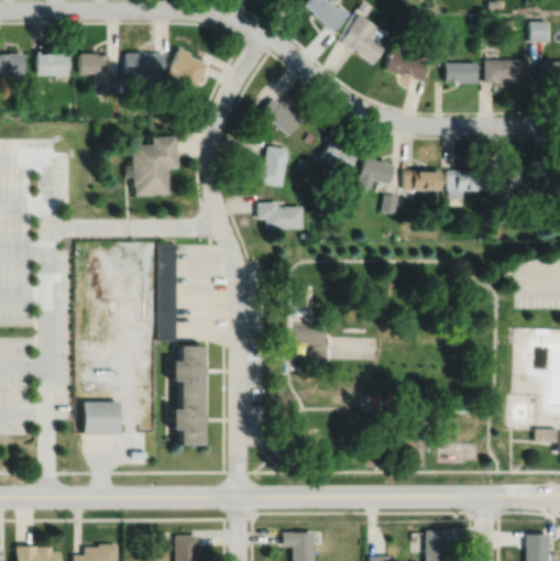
[(327,0),(309,0),(305,6),(315,14),(314,15),(335,32),(350,14),(340,7),(338,9),(327,0)]
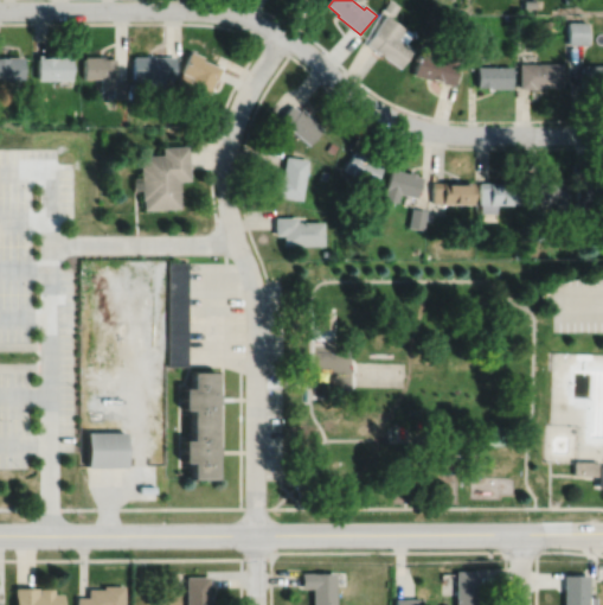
[(391,1),(386,12),(396,17),(402,7),(391,1)]
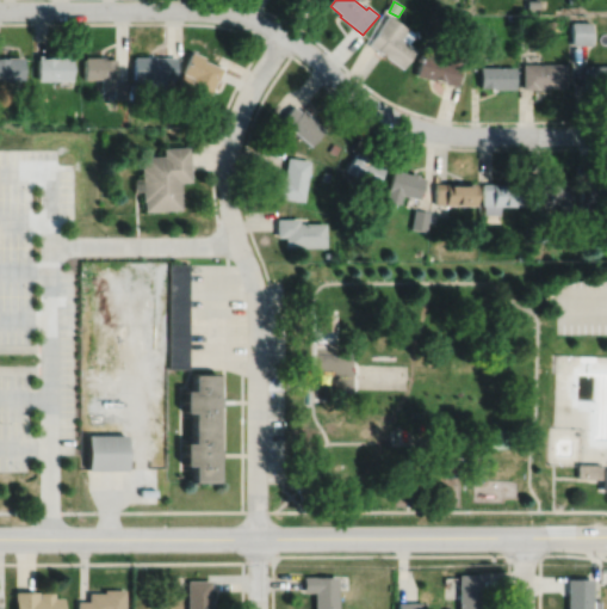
[(391,17),(381,31),(382,31),(371,47),(404,71),(417,51),(410,45),(417,36),(391,17)]
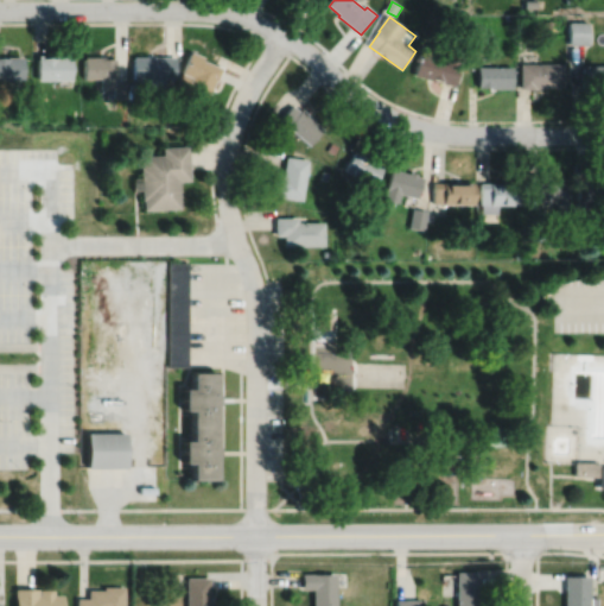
[(553,21),(553,32),(563,31),(563,21),(553,21)]
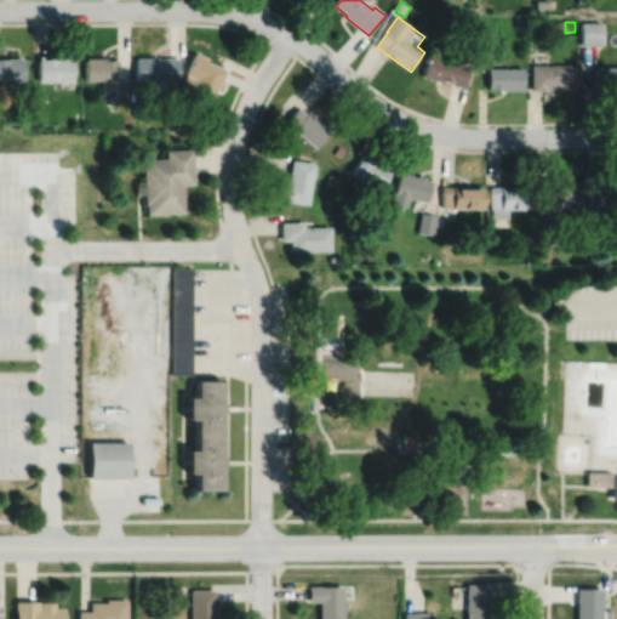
[(583,24),(583,47),(604,47),(605,24),(583,24)]
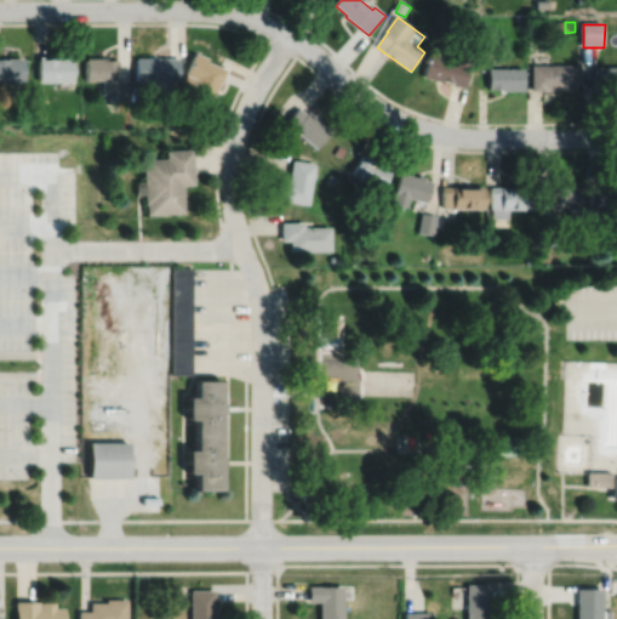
[(196,55),(183,89),(193,94),(188,106),(210,114),(223,84),(224,84),(230,68),(196,55)]
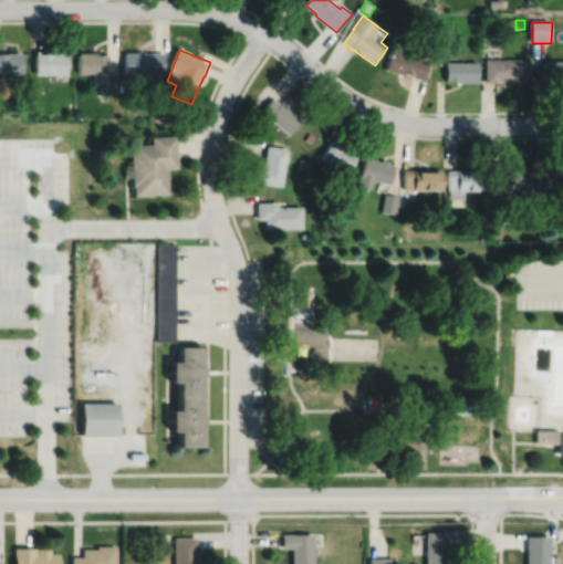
[(393,52),(388,71),(405,76),(405,75),(415,77),(414,79),(425,82),(433,54),(418,50),(415,59),(393,52)]
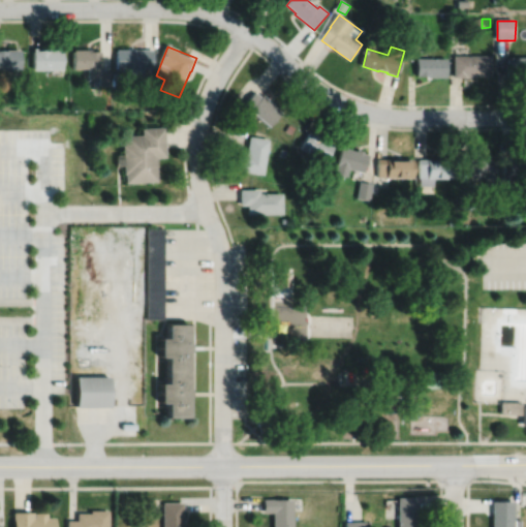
[(34,51),(34,71),(64,71),(64,51),(53,52),(53,50),(50,50),(50,52),(37,52),(37,51),(34,51)]
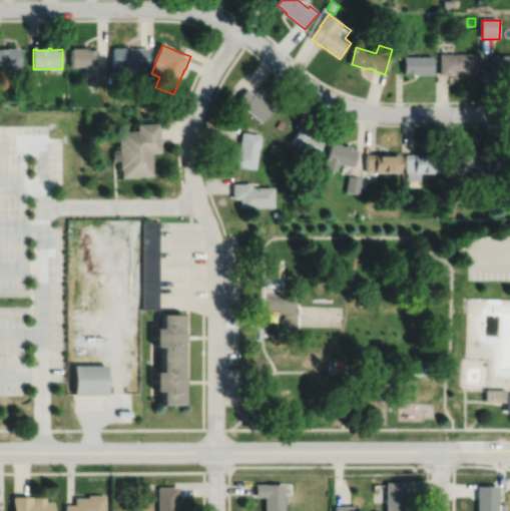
[(72,49),(72,68),(87,68),(87,76),(96,76),(96,70),(99,70),(99,51),(90,51),(90,49),(72,49)]
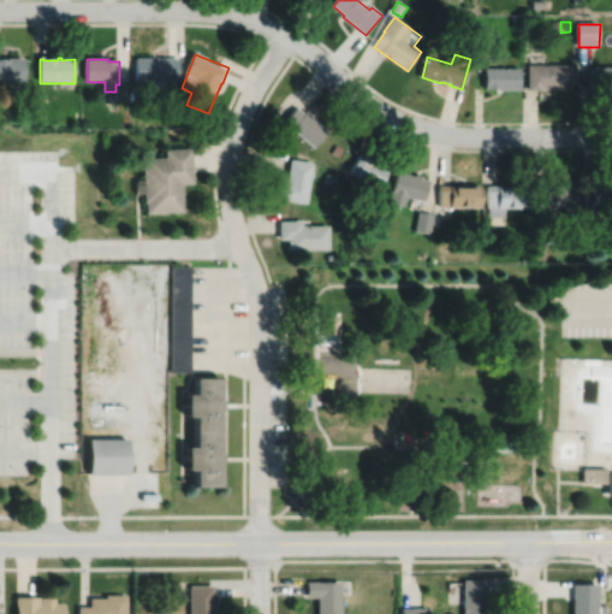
[(137,59),(137,82),(148,82),(148,90),(170,90),(170,82),(179,82),(179,59),(137,59)]
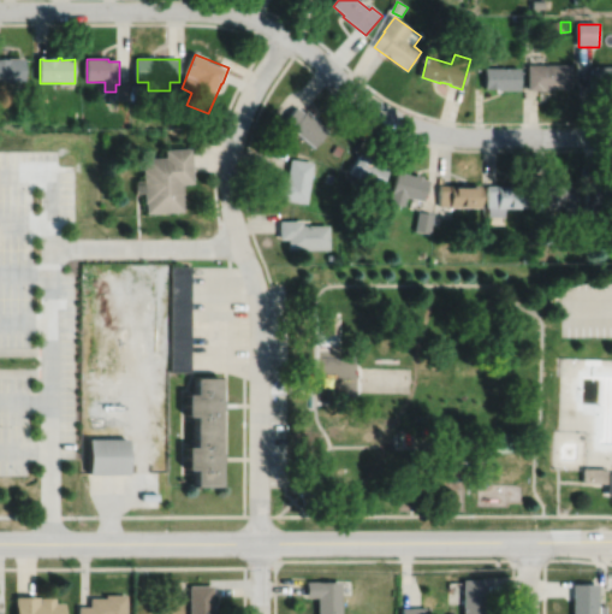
[(0,60),(0,83),(25,83),(25,60),(0,60)]
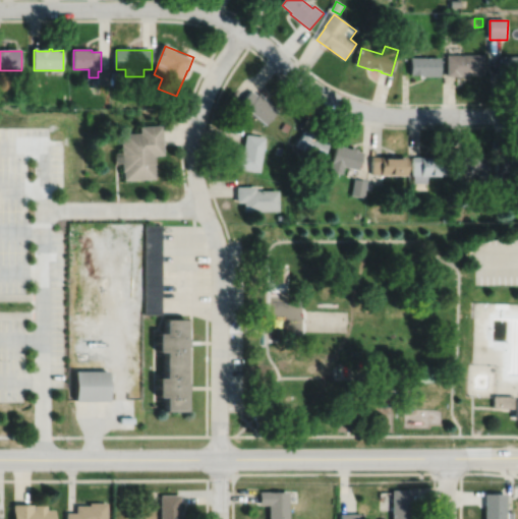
[(449,56),(449,77),(460,77),(460,76),(485,76),(485,56),(449,56)]
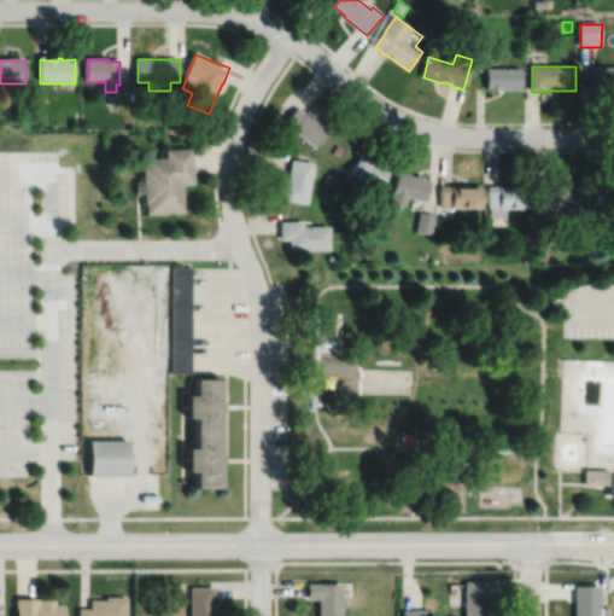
[(613,68),(595,69),(595,91),(612,91),(612,92),(613,92),(613,68)]
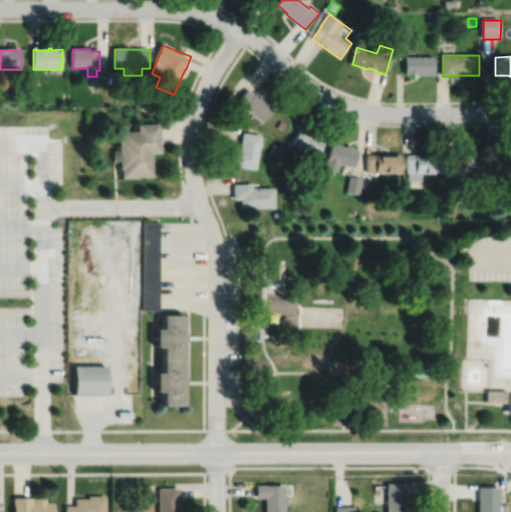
[(407,58),(407,75),(417,75),(417,76),(436,76),(436,58),(407,58)]
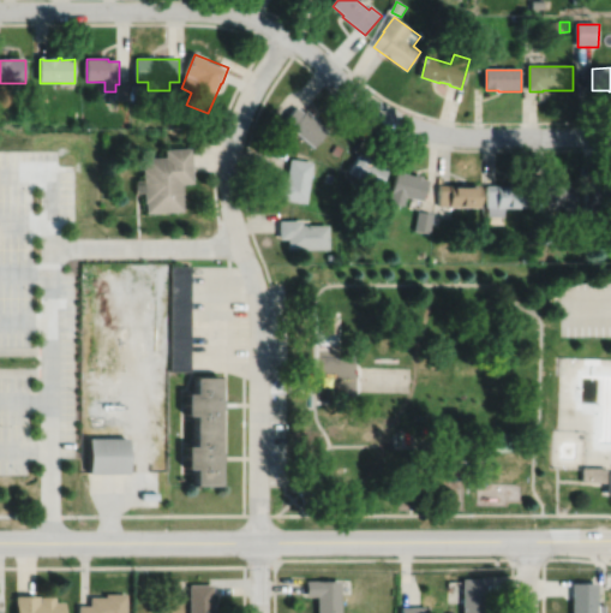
[(118,85),(118,100),(130,100),(130,85),(118,85)]
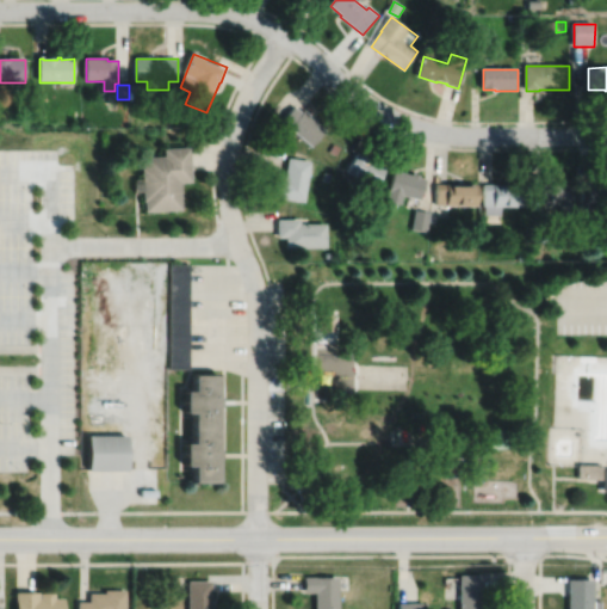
[(283,122),(291,128),(290,129),(313,148),(327,131),(316,123),(317,122),(305,111),(303,114),(295,108),(283,122)]
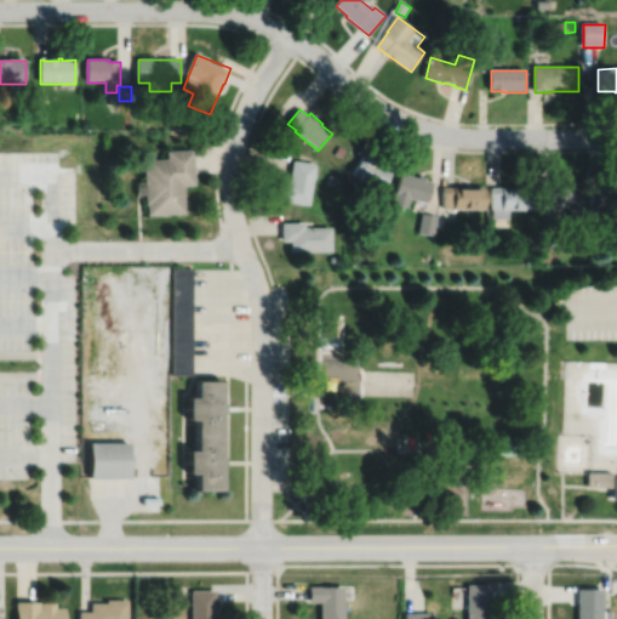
[(341,147),(336,154),(343,158),(347,151),(341,147)]
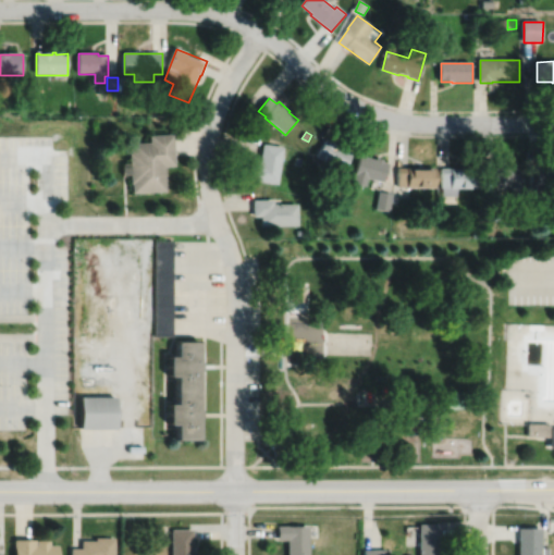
[(132,145),(133,155),(131,155),(131,164),(124,164),(124,176),(132,176),(133,185),(134,185),(134,195),(168,193),(167,168),(176,168),(175,136),(151,137),(151,144),(132,145)]
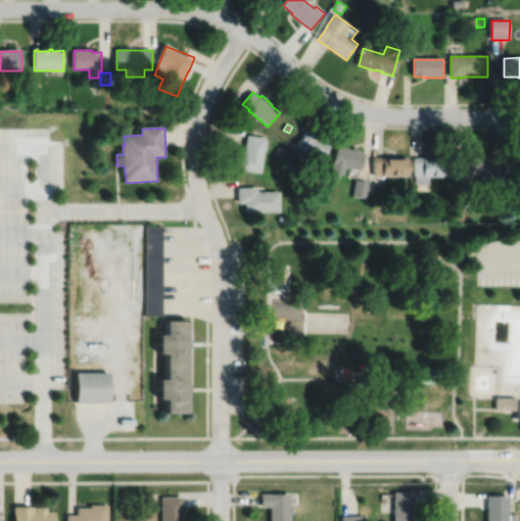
[(308,132),(298,148),(323,161),(332,144),(308,132)]
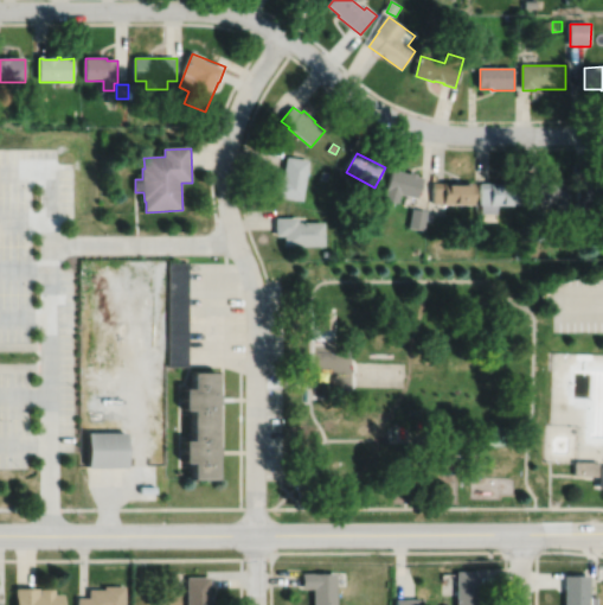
[(287,159),(283,178),(280,177),(276,198),(303,202),(309,163),(287,159)]
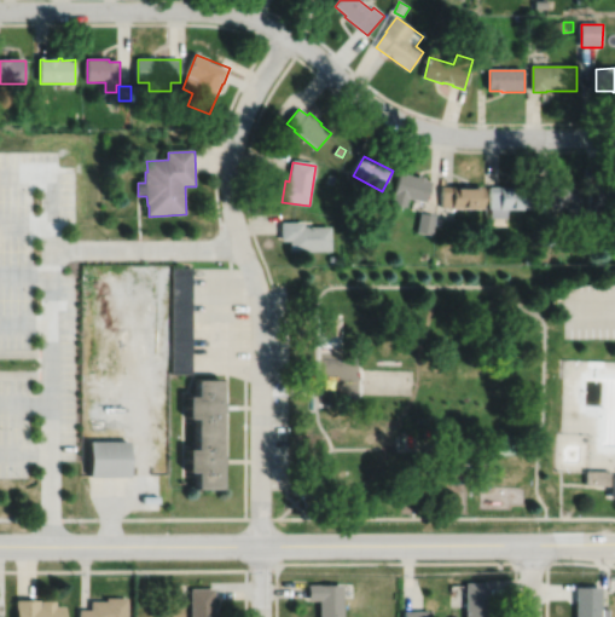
[(401,174),(393,205),(407,208),(410,200),(427,205),(434,183),(427,182),(428,179),(421,177),(419,179),(401,174)]
